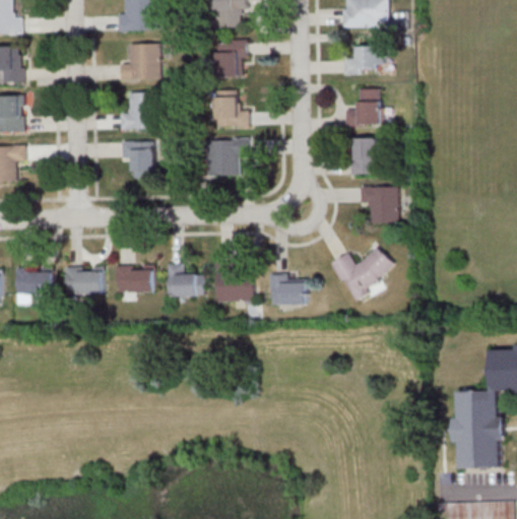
[(12,0),(0,0),(0,33),(22,33),(22,18),(15,18),(14,13),(12,13),(12,0)]
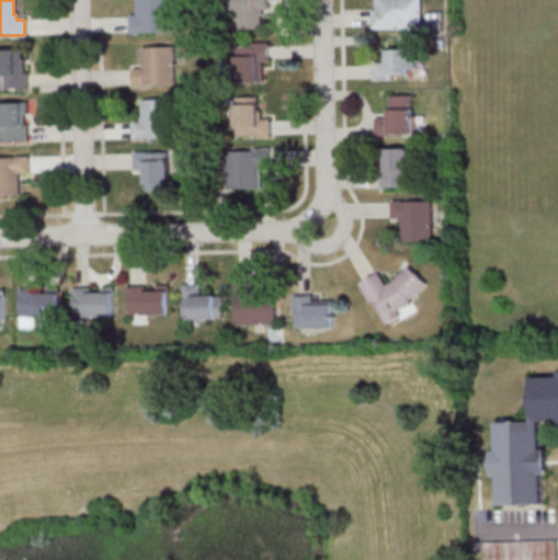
[(137,0),(169,0),(170,33),(128,34),(127,18),(137,18),(137,0)]
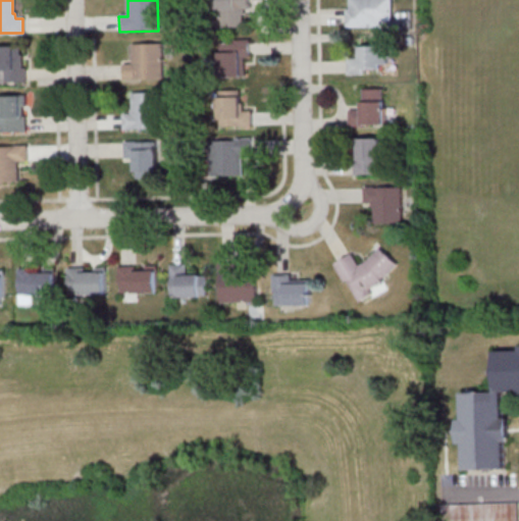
[(246,0),(209,0),(210,13),(219,13),(219,28),(247,28),(246,0)]
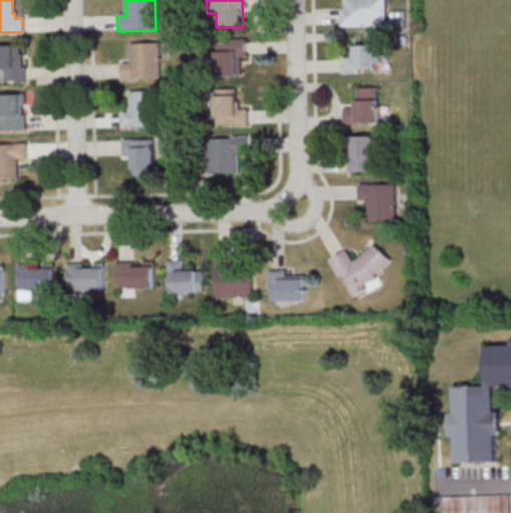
[(384,0),(339,0),(340,27),(385,27),(384,0)]
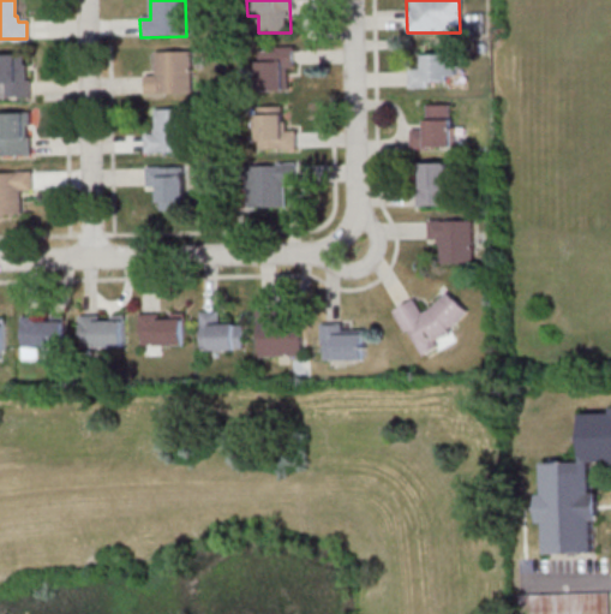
[(291,48),(258,48),(258,91),(291,91),(291,48)]
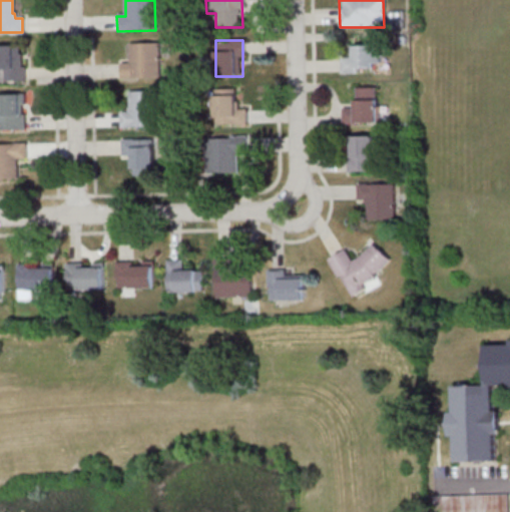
[(128,45),(157,44),(158,78),(120,79),(119,64),(128,64),(128,45)]
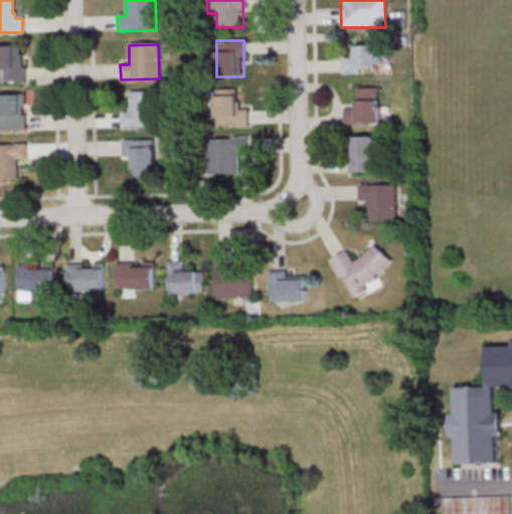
[(22,46),(0,45),(0,81),(22,81),(22,46)]
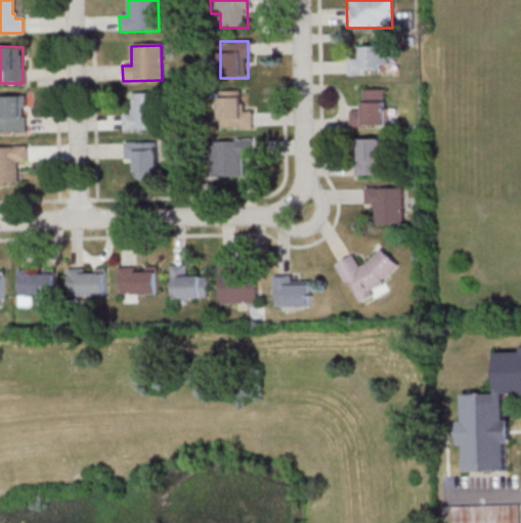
[(388,46),(358,46),(358,56),(347,57),(347,75),(377,75),(377,67),(388,66),(388,46)]
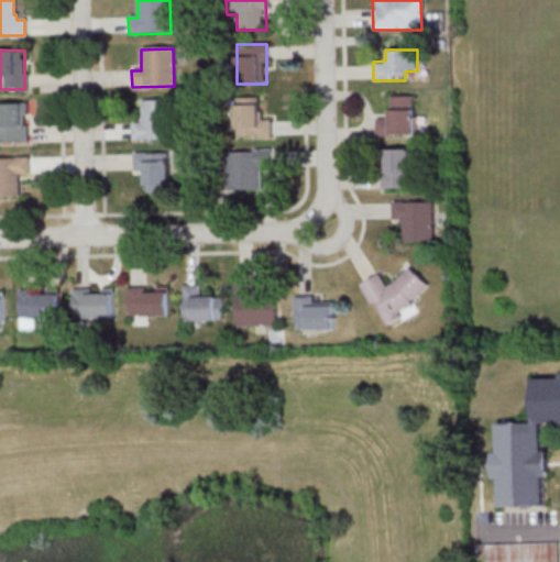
[(375,118),(375,136),(415,136),(415,96),(387,96),(387,118),(375,118)]
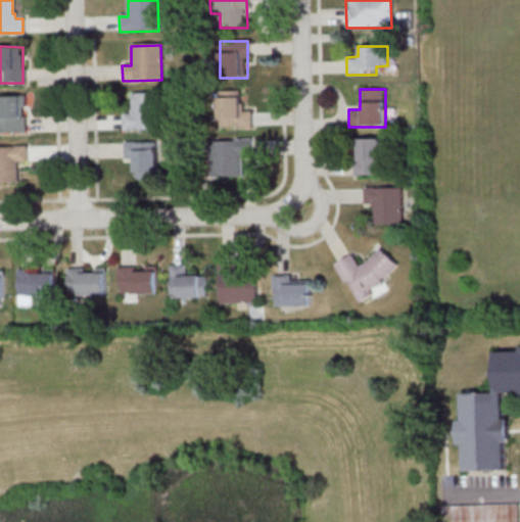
[(219,91),(219,128),(251,128),(251,107),(240,107),(240,91),(219,91)]
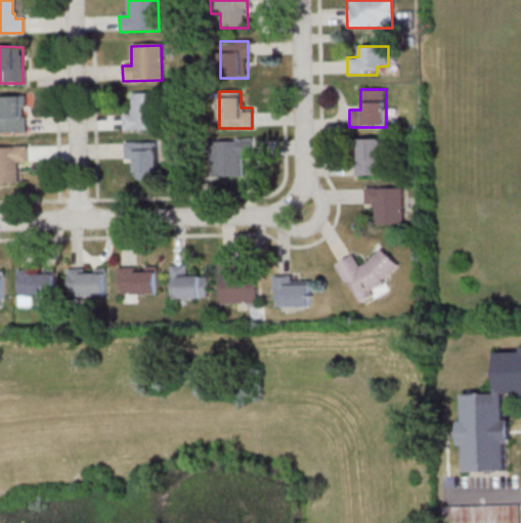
[(130,94),(160,93),(160,130),(122,131),(122,116),(131,115),(130,94)]
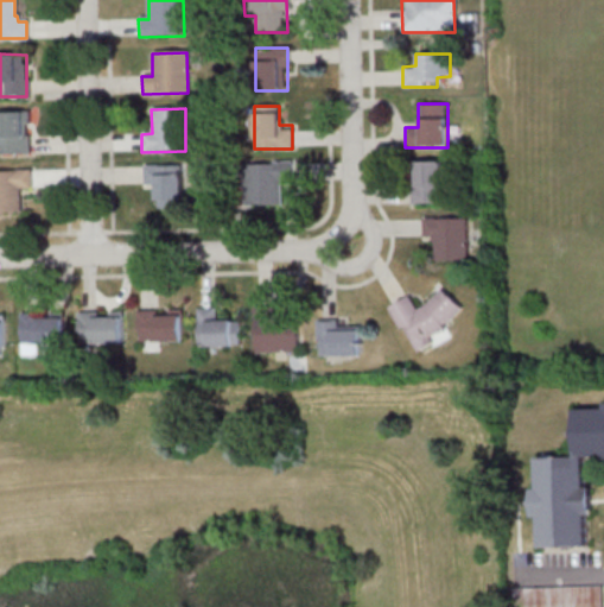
[(29,155),(29,112),(0,112),(0,155),(29,155)]
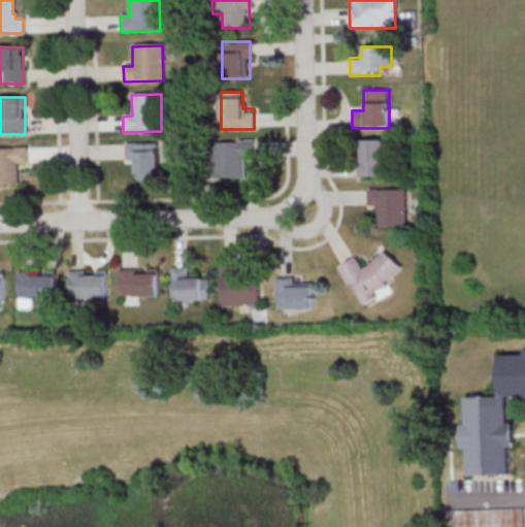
[(211,179),(244,179),(244,159),(255,159),(255,139),(211,139),(211,179)]
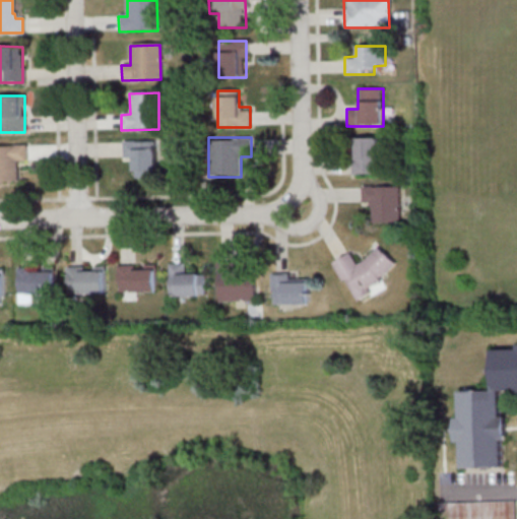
[(379,175),(379,138),(352,138),(352,175),(379,175)]
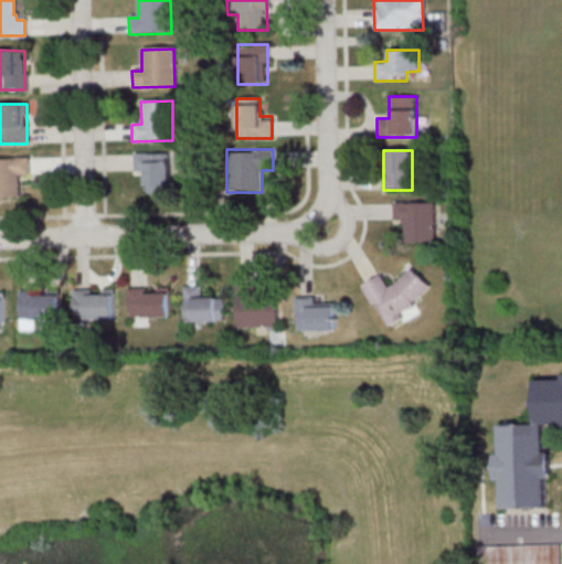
[(168,153),(133,155),(134,173),(145,173),(146,193),(169,192),(168,153)]
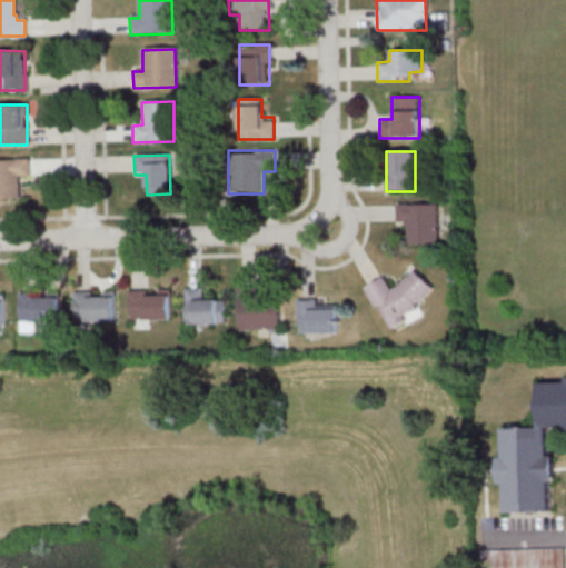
[(0,199),(17,199),(17,177),(28,177),(28,159),(0,159),(0,199)]
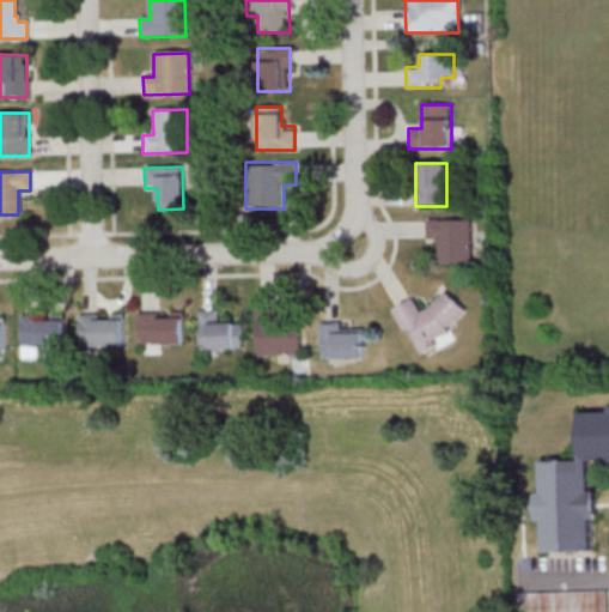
[(438,264),(470,264),(470,220),(426,220),(426,244),(438,244),(438,264)]
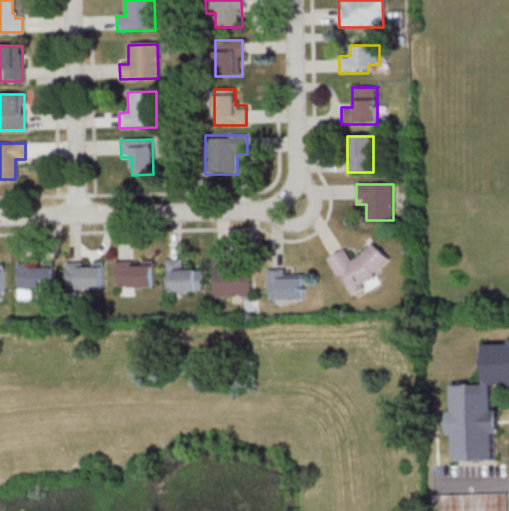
[(348,295),(392,270),(377,243),(350,258),(344,248),(327,258),(348,295)]
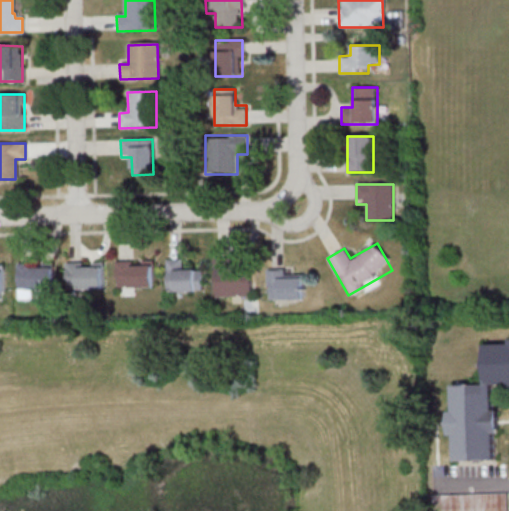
[(202,292),(202,271),(184,271),(184,260),(166,260),(166,292),(202,292)]
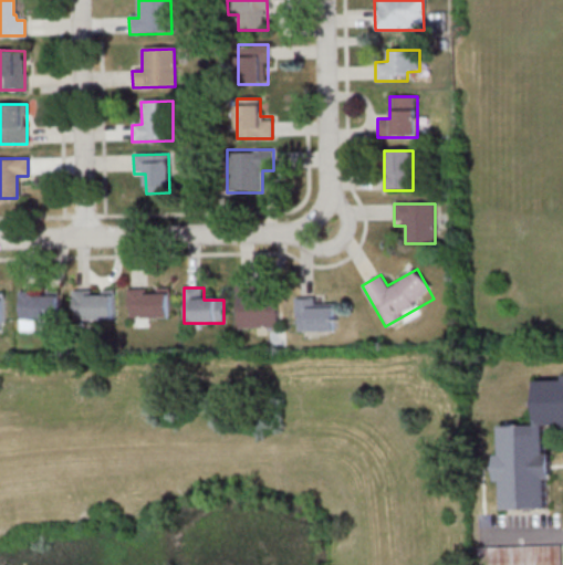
[(128,291),(128,318),(143,317),(143,320),(168,320),(167,289),(155,290),(155,293),(143,293),(143,290),(128,291)]
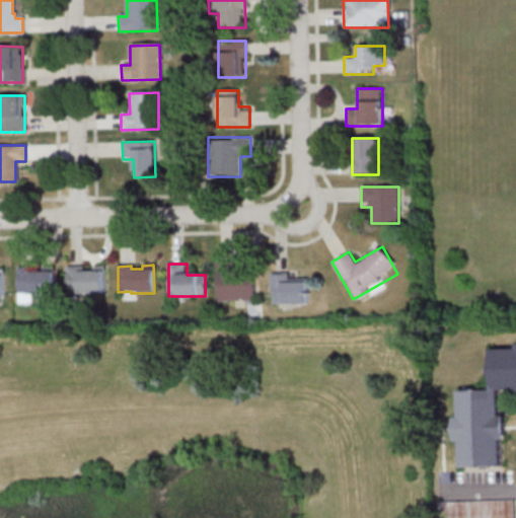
[(16,269),(17,294),(30,293),(30,295),(54,295),(53,267),(41,268),(42,271),(30,271),(30,268),(16,269)]
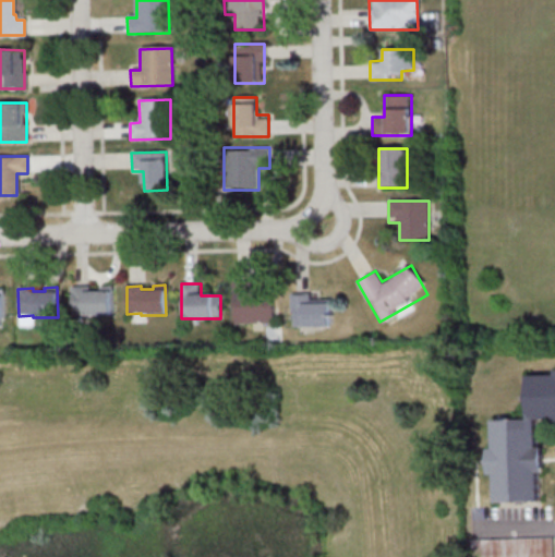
[(72,288),(72,315),(87,315),(87,317),(111,316),(110,287),(98,287),(98,291),(87,291),(87,288),(72,288)]
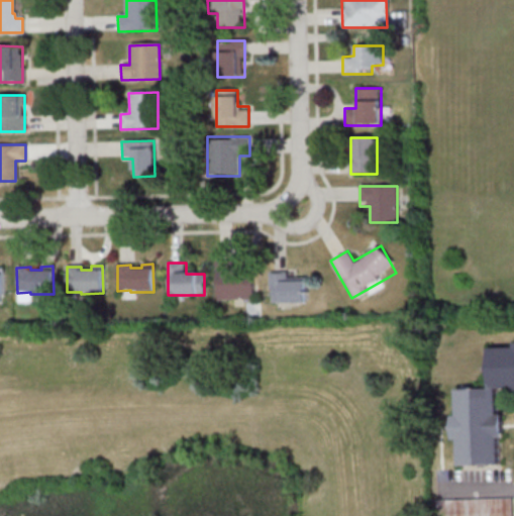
[(252,300),(252,267),(216,267),(216,300),(252,300)]
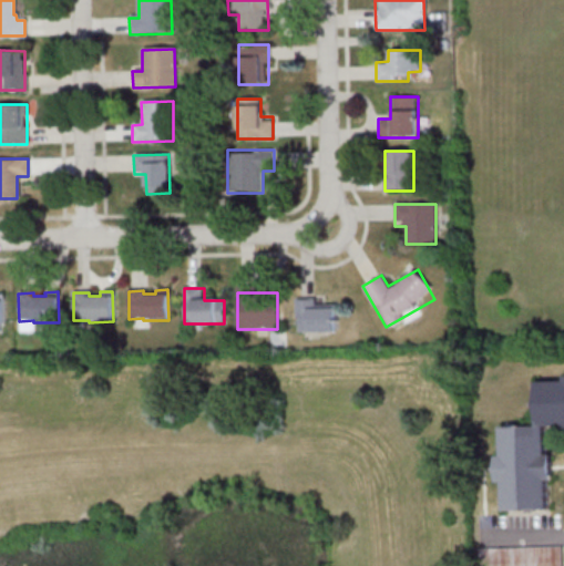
[(296,332),(336,332),(336,299),(296,299),(296,332)]
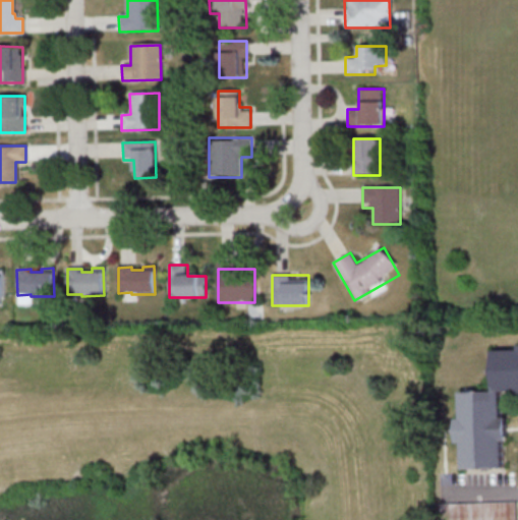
[(493,392),(491,352),(517,351),(517,346),(517,345),(517,391),(500,391),(500,418),(505,418),(506,442),(501,443),(502,469),(461,470),(460,445),(455,445),(454,419),(459,419),(458,393),(493,392)]
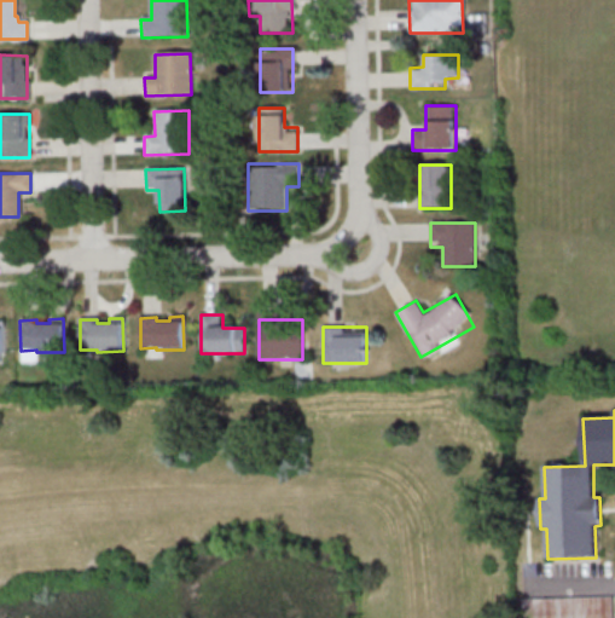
[(520,599),(520,617),(610,617),(610,598),(520,599)]
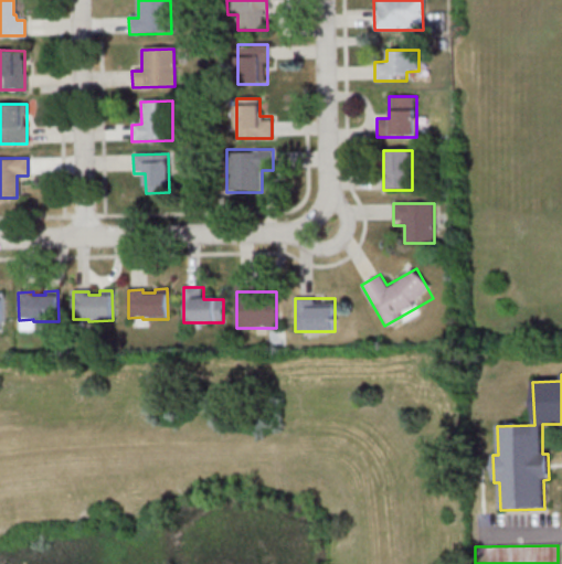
All buildings are outlined.
